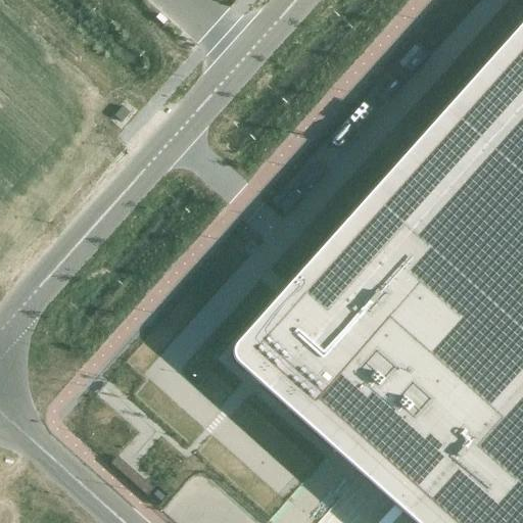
[(234,347),(233,351),(233,355),(235,360),(237,363),(247,372),(296,416),(416,522),(522,522),(522,24),(276,300),(244,335),(236,344),(234,347)]
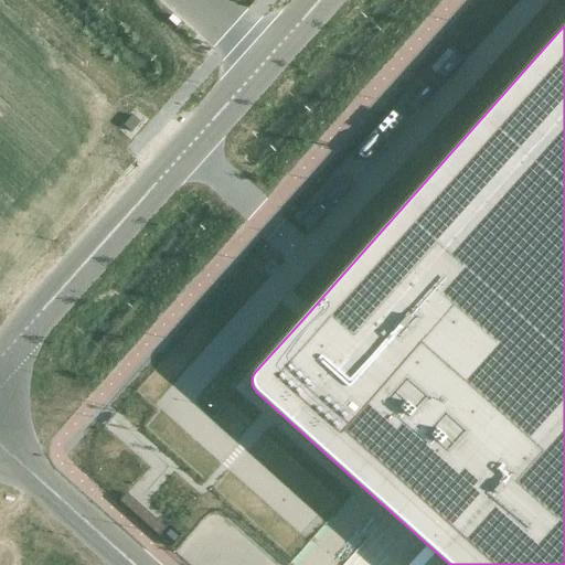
[(343,176),(326,195),(333,202),(351,182),(343,176)]
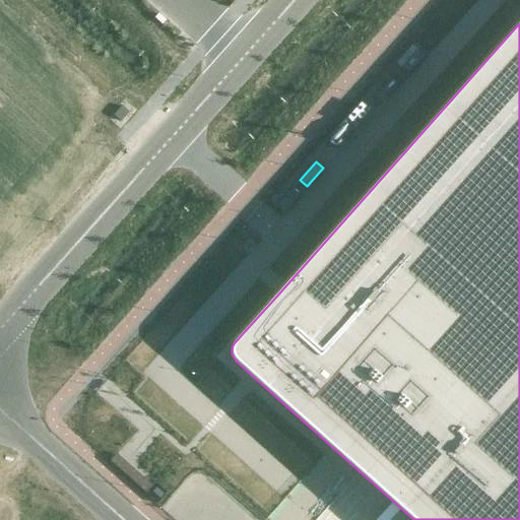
[(291,188),(277,203),(285,210),(299,195),(291,188)]
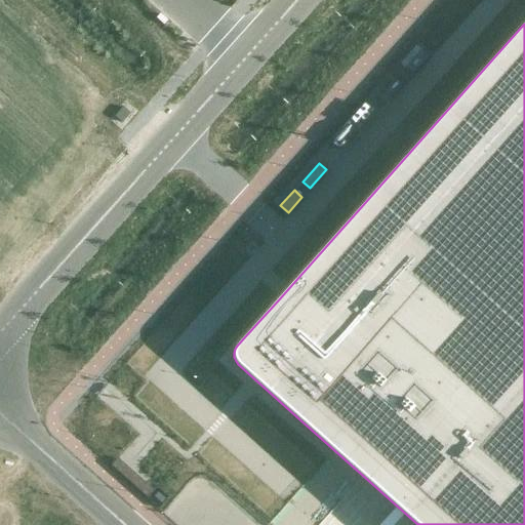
[(148,497),(155,490),(118,456),(111,465),(148,497)]
